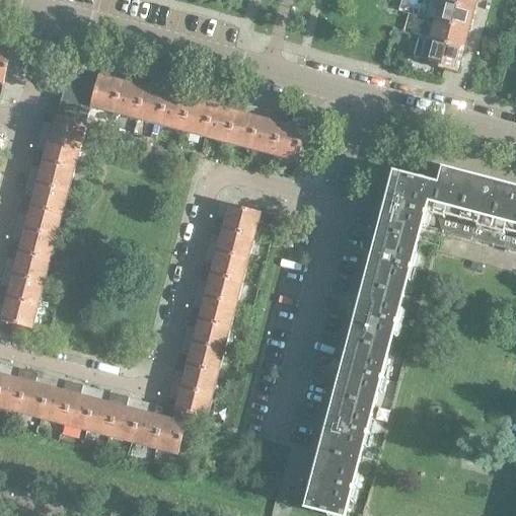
[(465,28),(470,9),(438,0),(437,2),(436,1),(434,8),(436,8),(433,19),(465,28)]
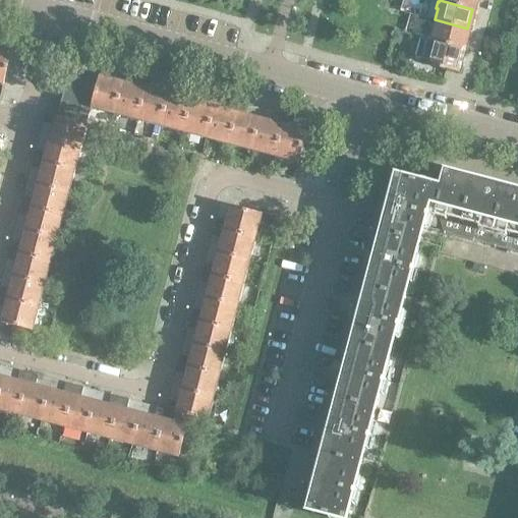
[(472,9),(474,0),(440,0),(472,9)]
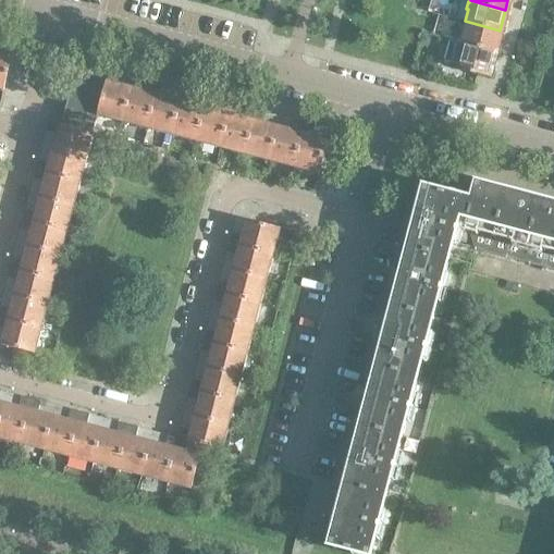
[(494,51),(500,31),(465,21),(464,23),(463,22),(460,29),(463,29),(459,41),(494,51)]
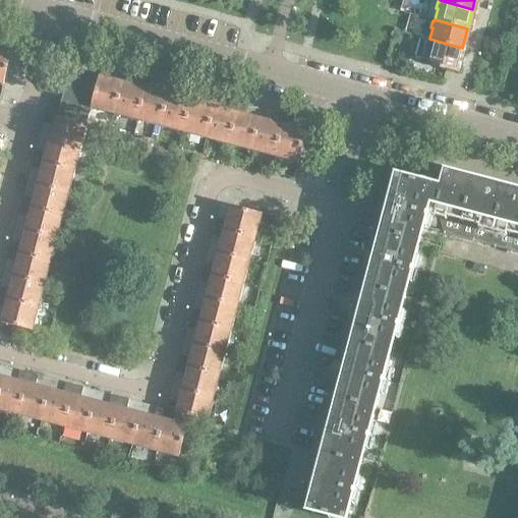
[(0,81),(9,50),(8,50),(10,41),(0,38),(0,81)]
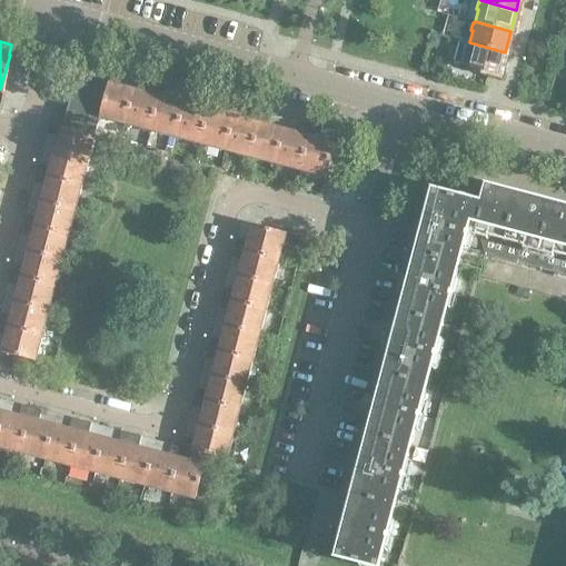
[(498,76),(505,52),(469,42),(468,45),(467,43),(465,51),(467,51),(464,63),(479,67),(478,72),(483,73),(483,71),(498,76)]
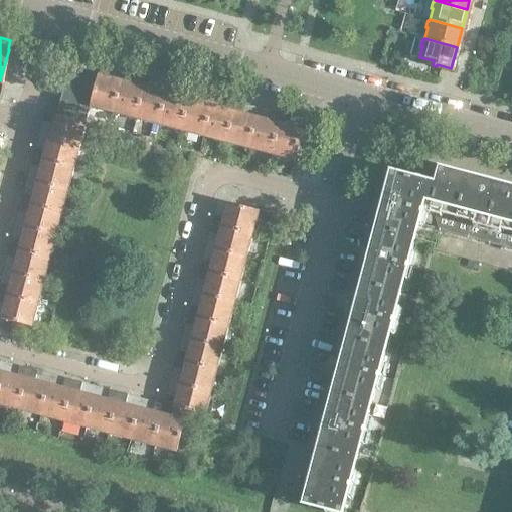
[(111,110),(121,69),(103,64),(100,73),(96,72),(93,81),(88,104),(111,110)]
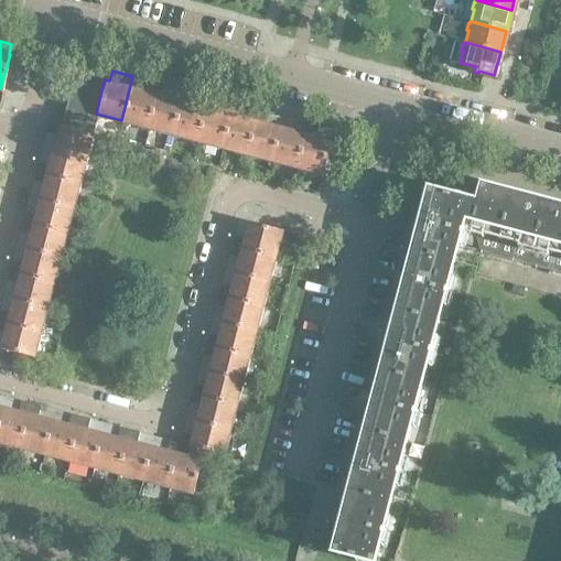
[(146,127),(154,93),(150,92),(153,81),(132,76),(121,120),(146,127)]
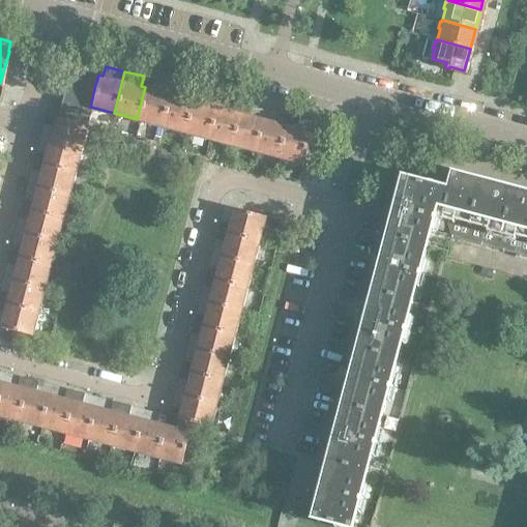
[(90,107),(95,84),(86,81),(87,80),(66,75),(56,115),(86,123),(90,107)]
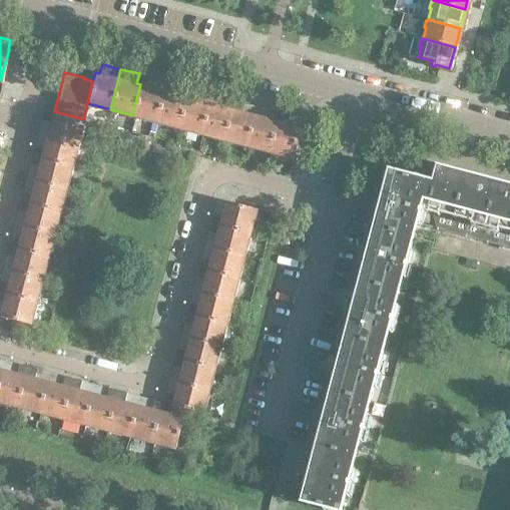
[(154,121),(165,80),(147,76),(144,85),(140,84),(132,115),(154,121)]
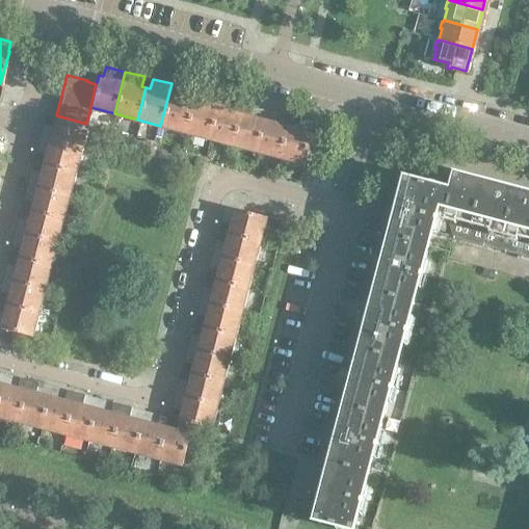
[(184,132),(192,100),(188,99),(191,88),(172,83),(160,126),(184,132)]
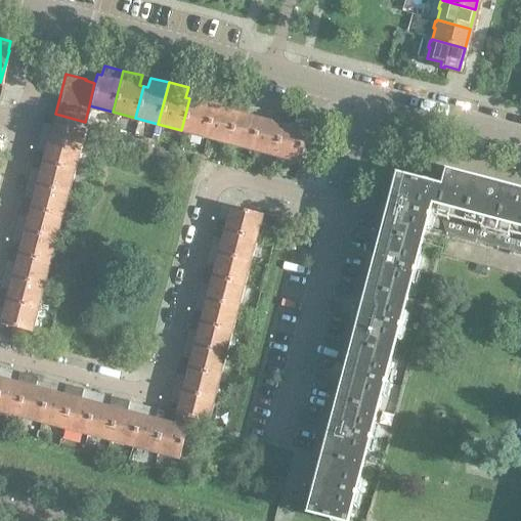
[(204,136),(215,94),(197,89),(193,99),(189,98),(181,130),(204,136)]
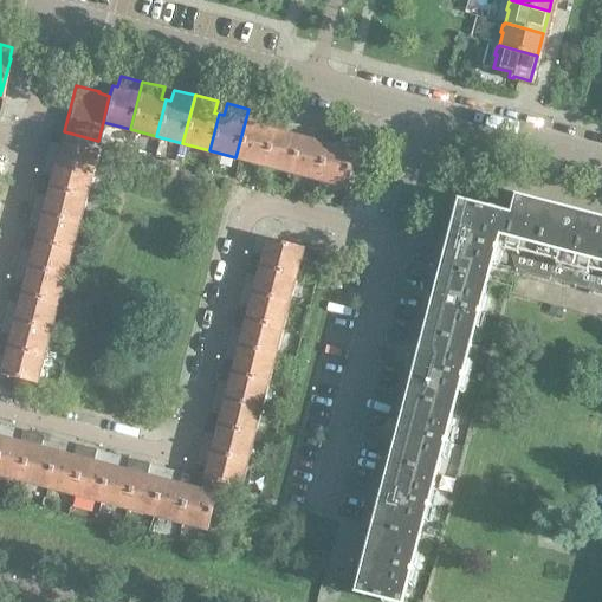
[(263,164),(272,128),(267,125),(270,115),(248,109),(235,157),(263,164)]
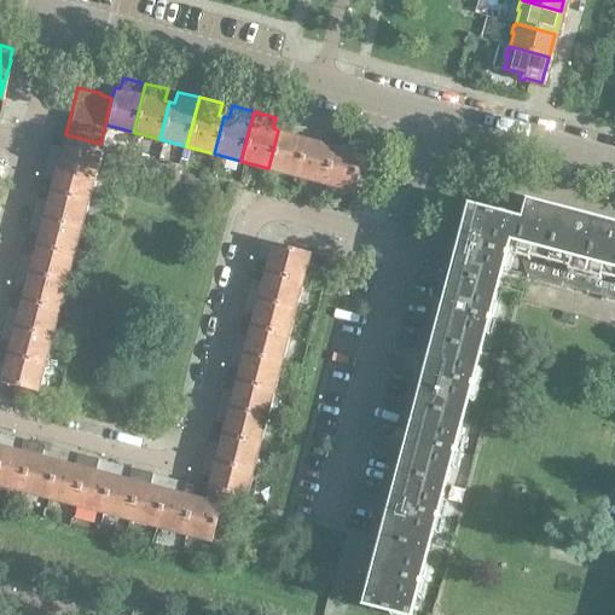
[(295,175),(308,126),(286,120),(283,132),(278,131),(268,168),(295,175)]
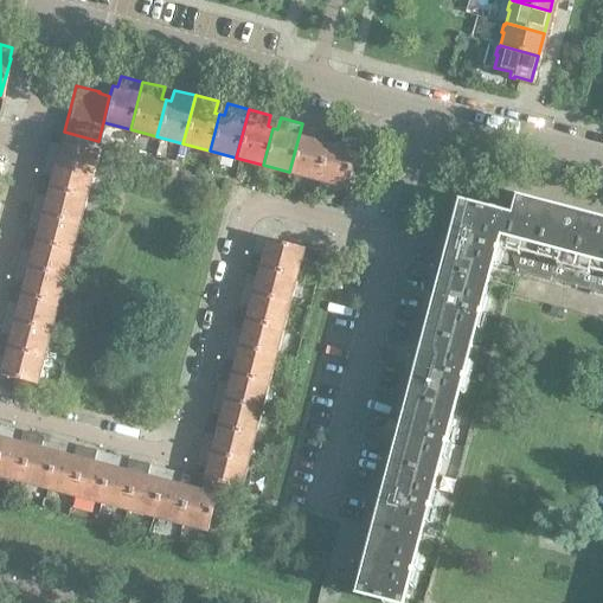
[(316,179),(326,141),(321,140),(324,129),(302,123),(289,172),(316,179)]
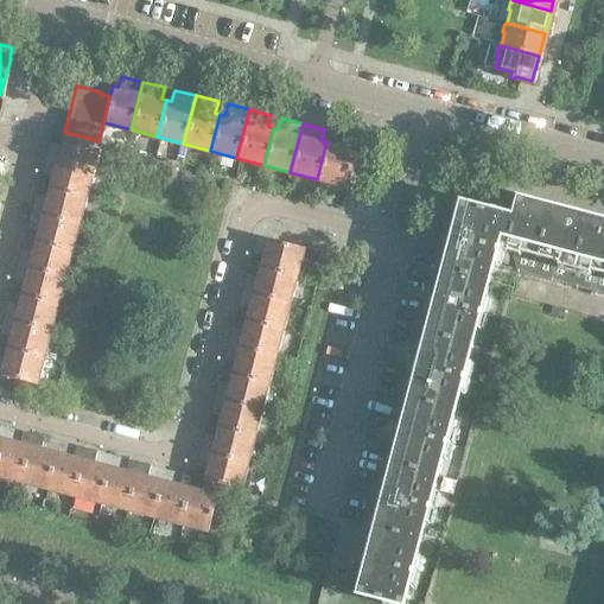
[(99,141),(64,132),(61,132),(59,137),(49,133),(43,156),(91,167),(99,141)]
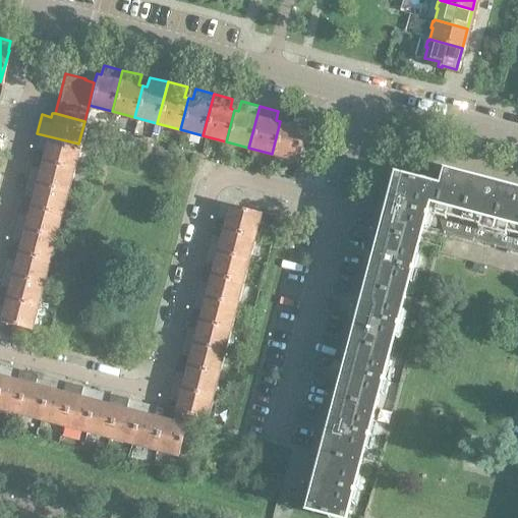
[(295,160),(303,128),(302,127),(305,118),(286,113),(284,122),(280,121),(272,154),(295,160)]
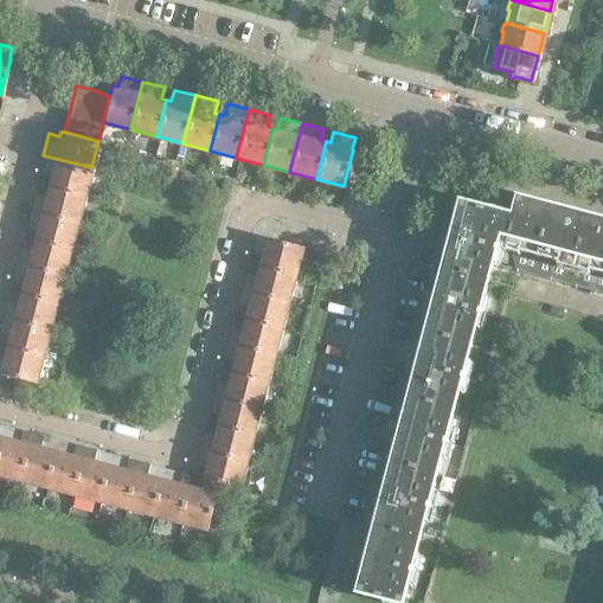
[(84,194),(91,167),(43,155),(37,177),(47,180),(46,185),(84,194)]
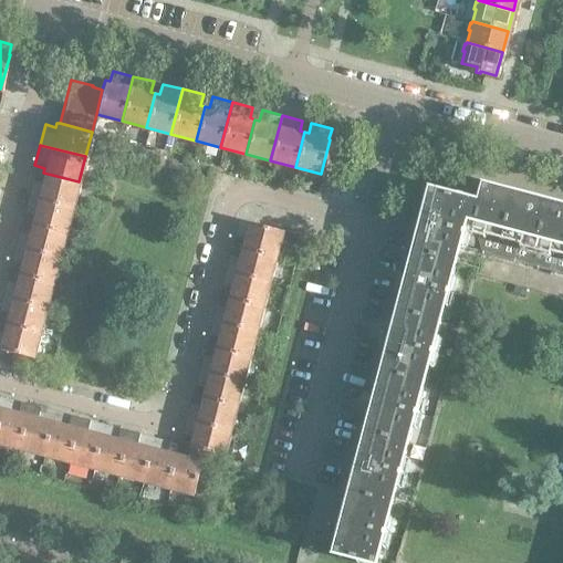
[(72,206),(79,181),(43,173),(42,177),(32,174),(27,195),(72,206)]
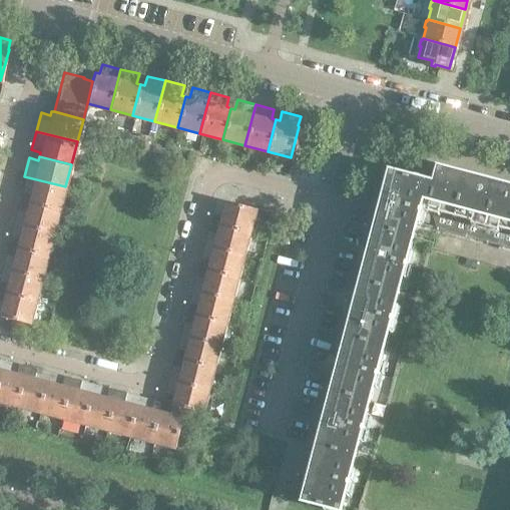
[(453,214),(464,173),(436,165),(432,181),(425,179),(418,205),(453,214)]
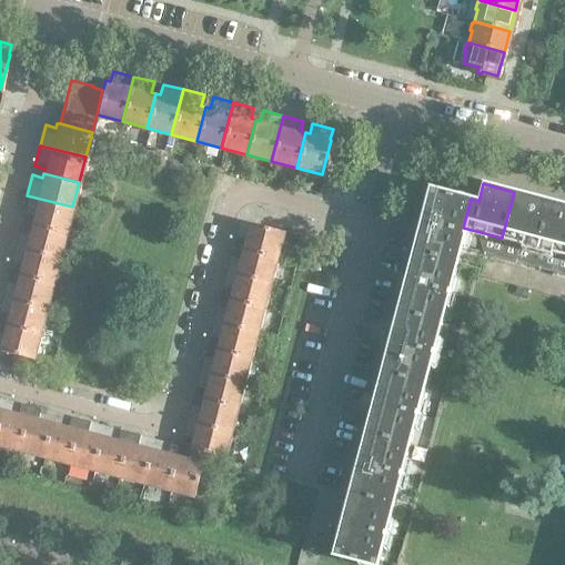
[(374,563),(431,351),(463,228),(471,199),(430,188),(334,552),(374,563)]
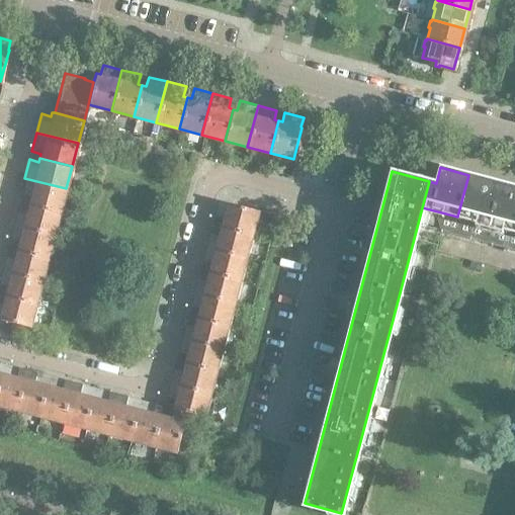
[(514,232),(514,186),(468,175),(457,217),(484,224),(480,240),(489,242),(493,227),(514,232)]
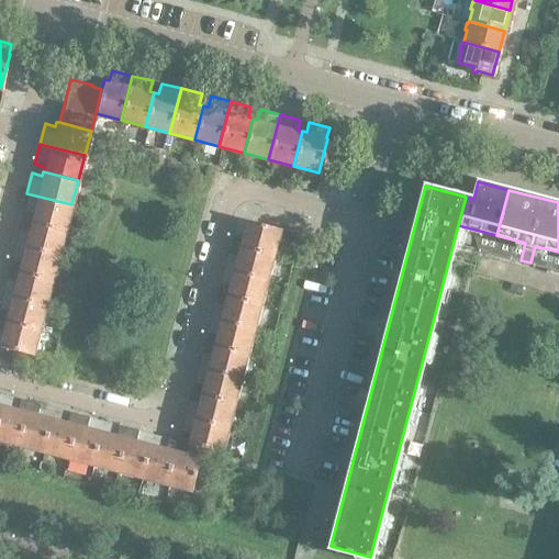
[(65,230),(71,204),(26,193),(21,213),(32,215),(30,220),(65,230)]
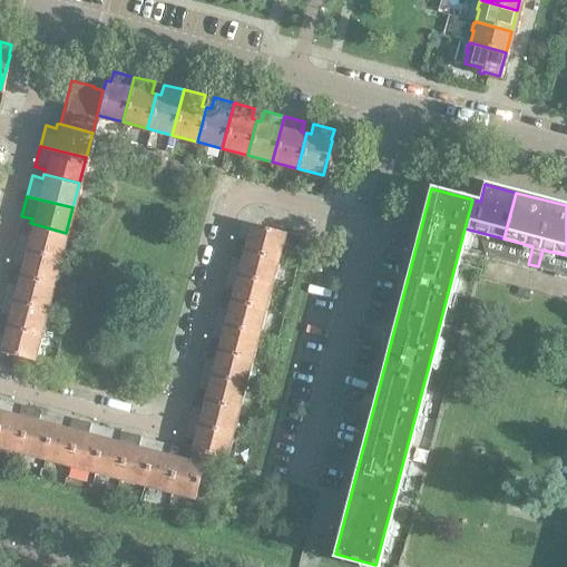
[(276,257),(283,231),(248,222),(248,223),(237,221),(233,241),(243,243),(242,247),(276,257)]
